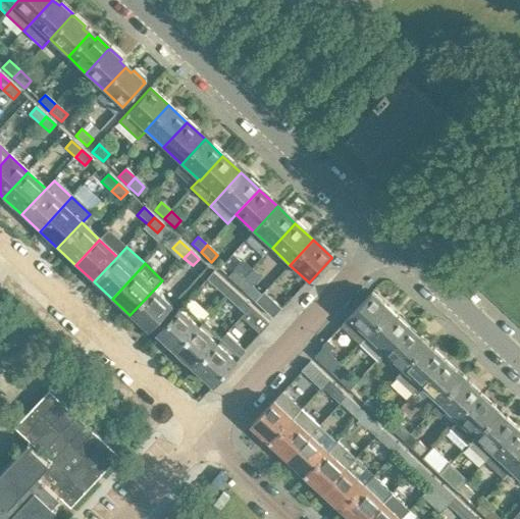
[(237,286),(244,278),(235,270),(227,277),(237,286)]
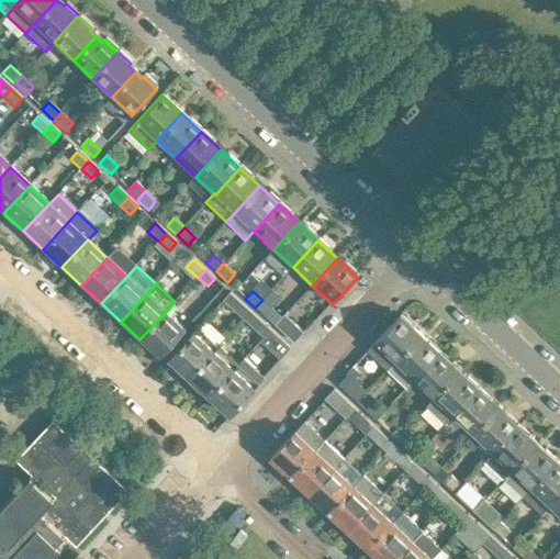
[(252,314),(230,293),(222,301),(244,322),(252,314)]
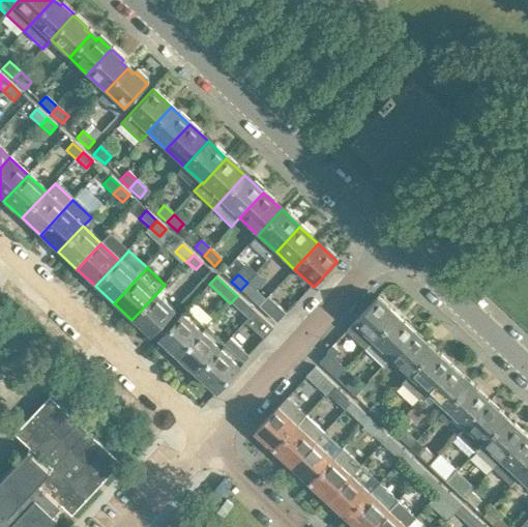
[(257,292),(247,283),(240,290),(251,300),(257,292)]
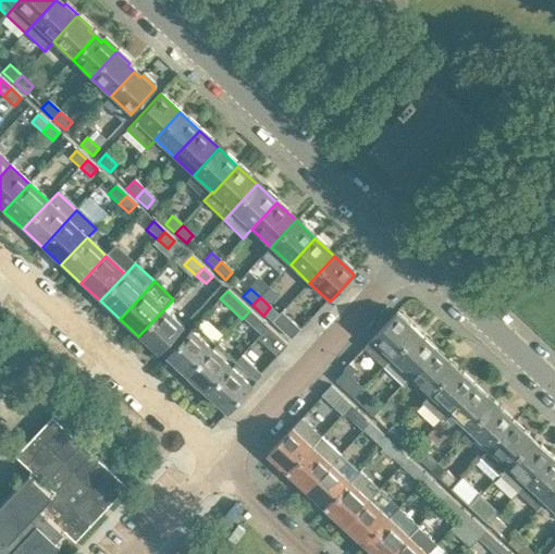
[(158,355),(183,328),(163,310),(138,336),(158,355)]
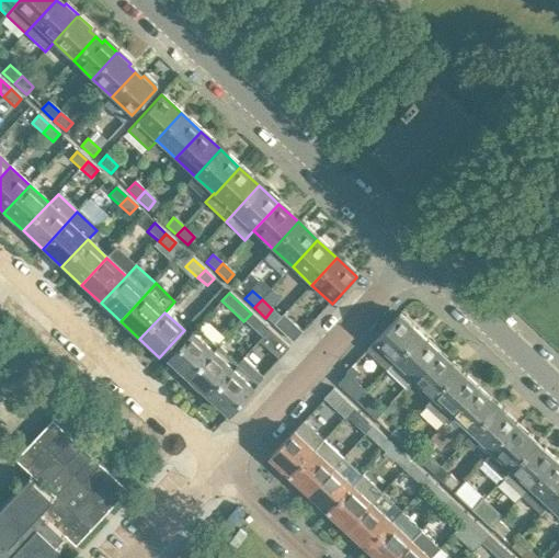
[(270,332),(251,314),(243,321),(261,339),(262,340),(270,332)]
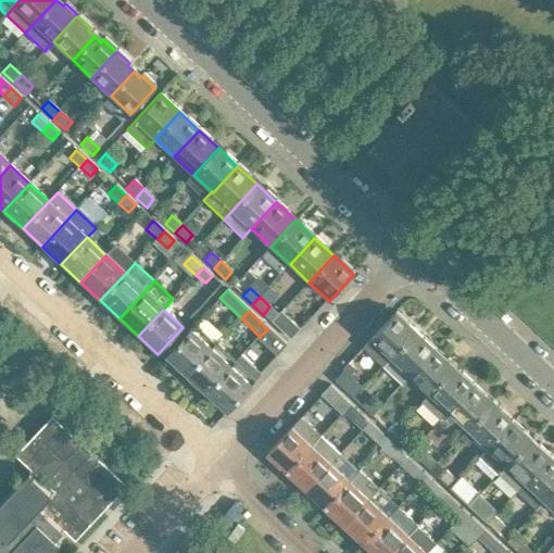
[(382,366),(416,329),(397,311),(370,339),(363,348),(382,366)]
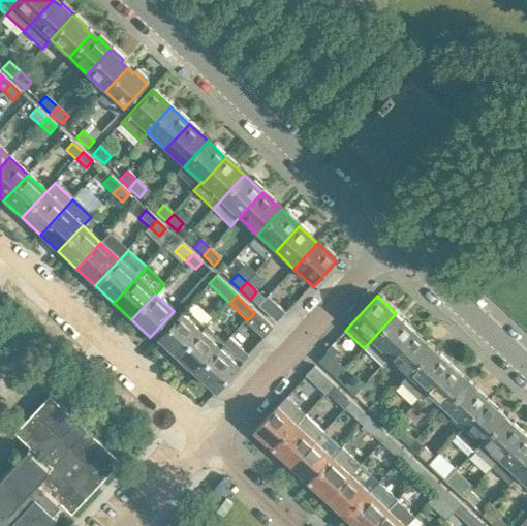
[(276,323),(284,314),(267,297),(257,306),(276,323)]
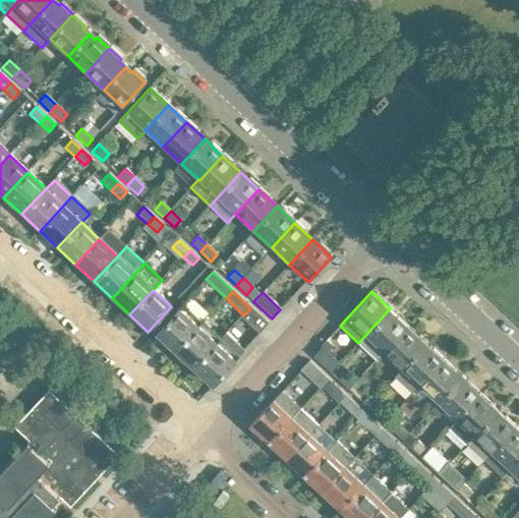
[(174,353),(200,325),(182,307),(156,336),(174,353)]
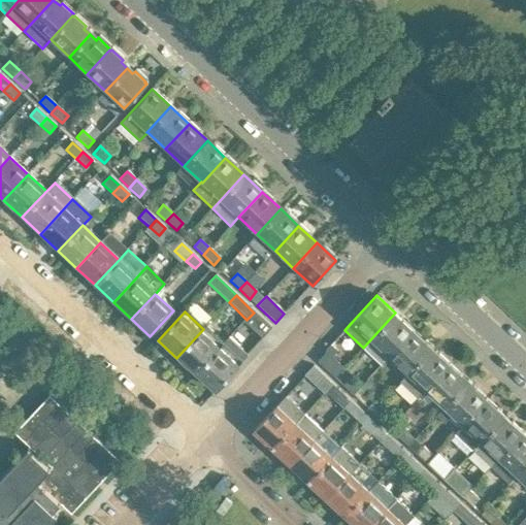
[(262,338),(271,329),(254,313),(247,320),(245,319),(243,322),(262,338)]
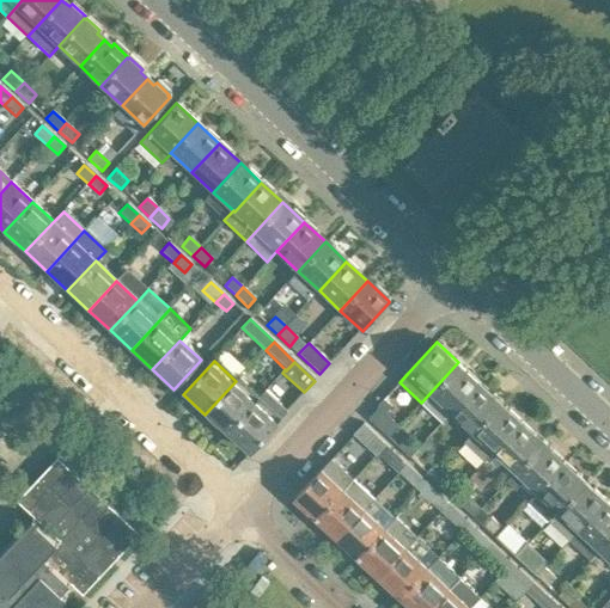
[(451,413),(480,382),(458,362),(421,403),(443,422),(451,413)]
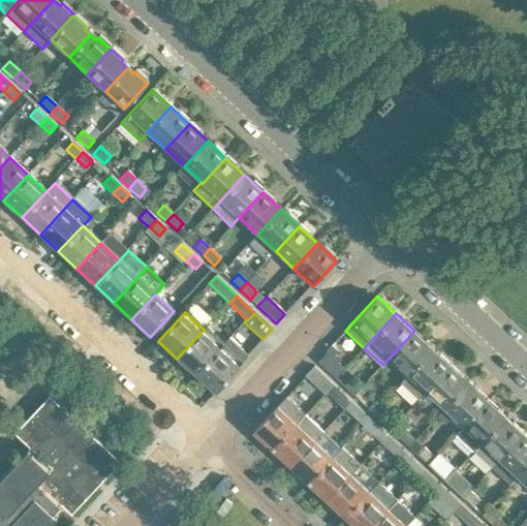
[(195,376),(222,347),(204,330),(177,359),(195,376)]
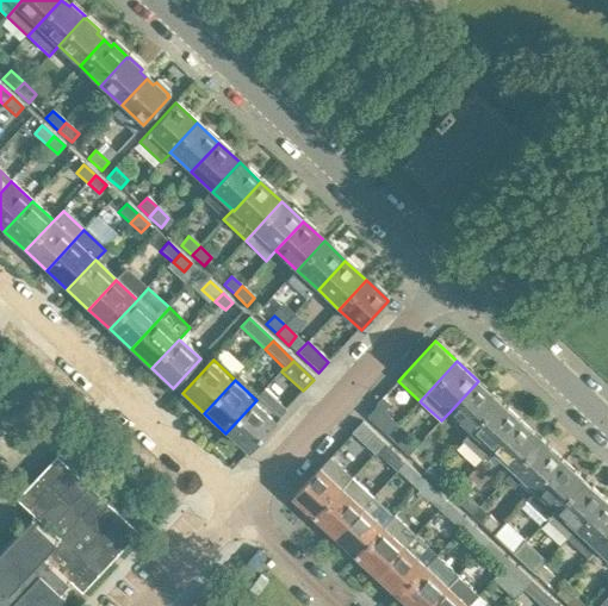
[(471,432),(500,401),(478,381),(450,412),(471,432)]
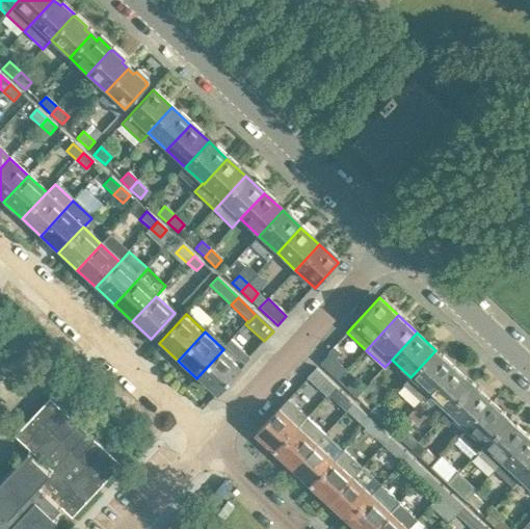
[(346,372),(340,366),(334,360),(340,354),(333,348),(326,354),(327,356),(319,365),(338,381),(346,372)]
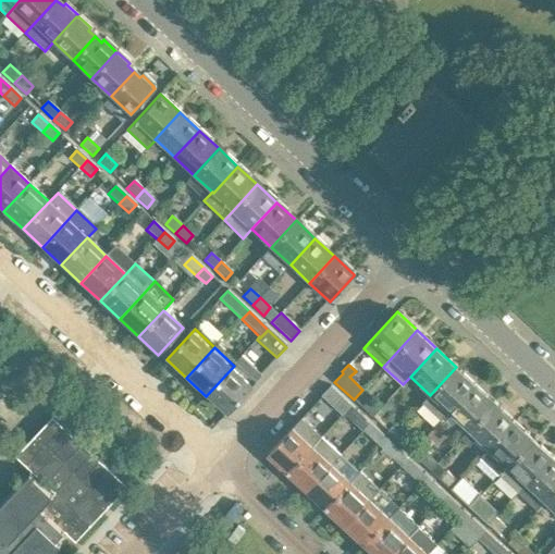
[(254,384),(234,366),(206,396),(225,415),(254,384)]
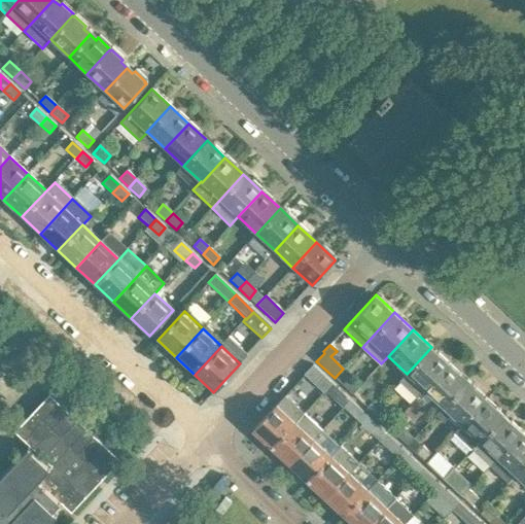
[(425,390),(450,363),(431,347),(407,374),(400,381),(419,397),(425,390)]
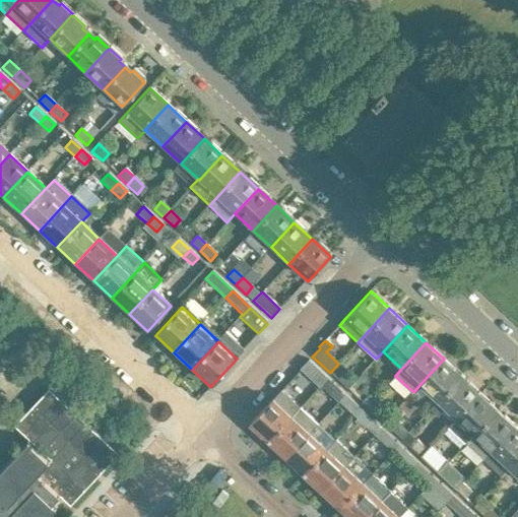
[(438,402),(462,376),(444,359),(419,385),(437,401),(438,402)]
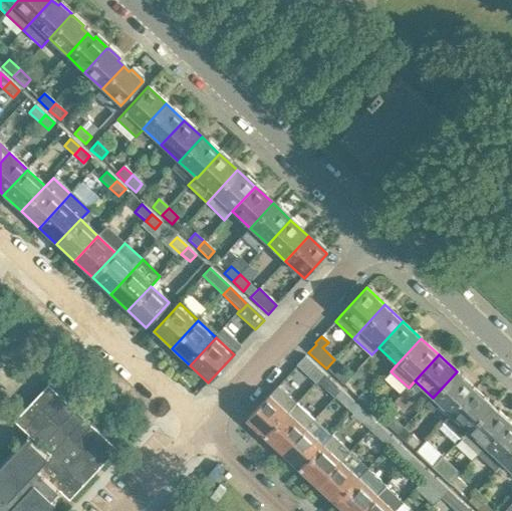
[(323,374),(304,356),(296,365),(315,384),(316,381),(323,374)]
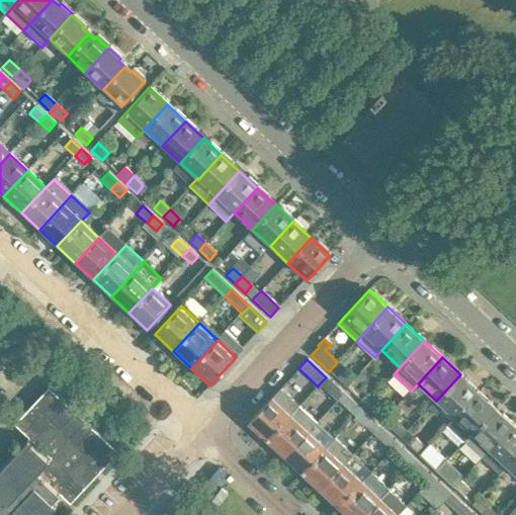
[(343,372),(337,378),(347,388),(353,381),(343,372)]
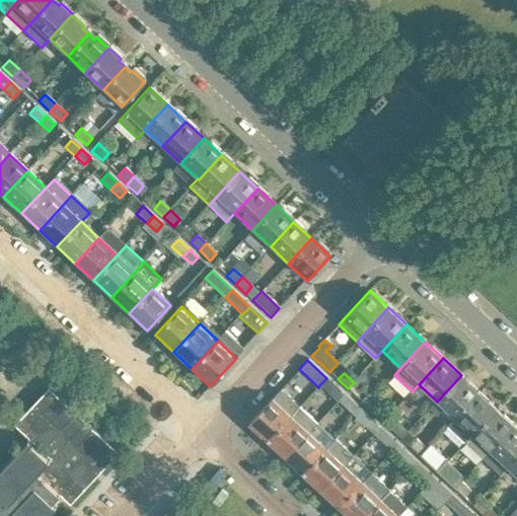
[(455,419),(479,392),(461,375),(437,401),(436,400),(428,409),(436,417),(444,408),(454,418),(455,419)]
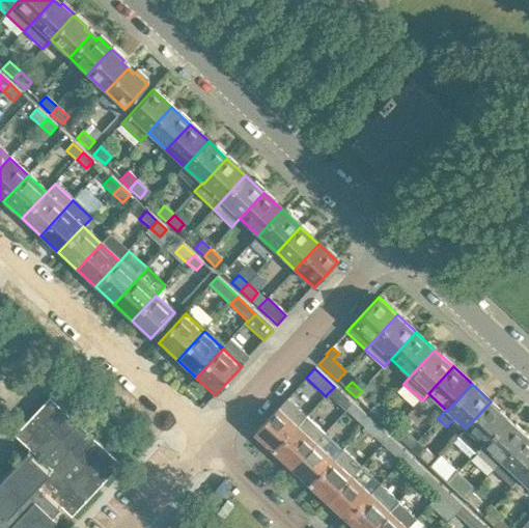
[(353,404),(334,387),(327,394),(345,412),(353,404)]
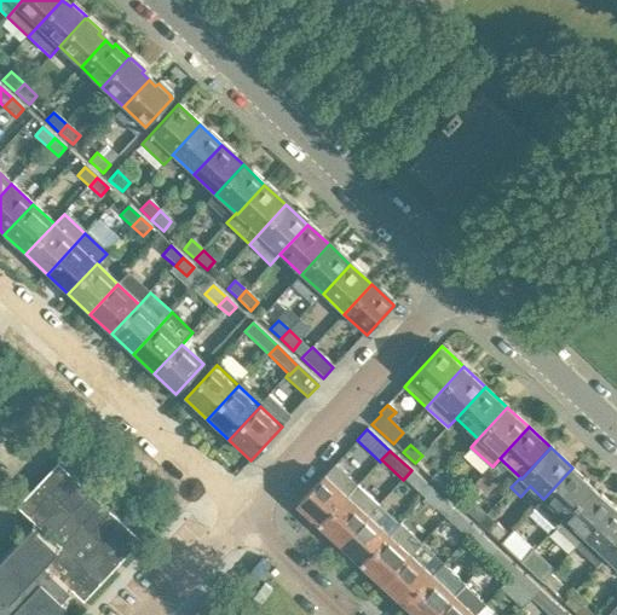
[(433,465),(422,456),(415,463),(425,474),(433,465)]
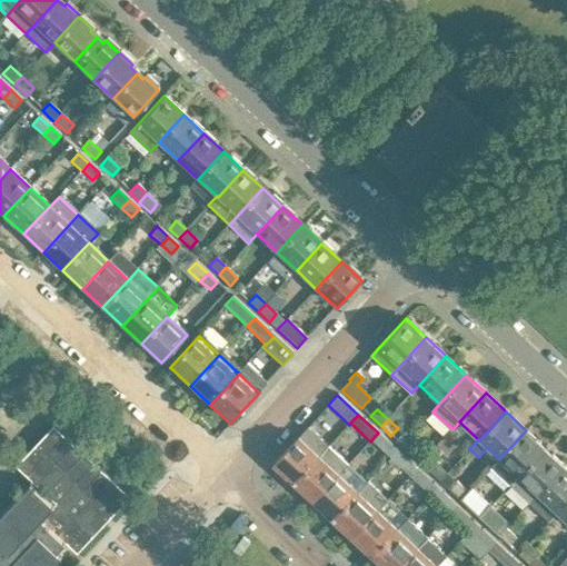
[(52,565),(61,557),(56,552),(63,544),(76,554),(129,497),(120,489),(69,442),(53,427),(16,467),(31,482),(0,515),(0,565),(52,565)]
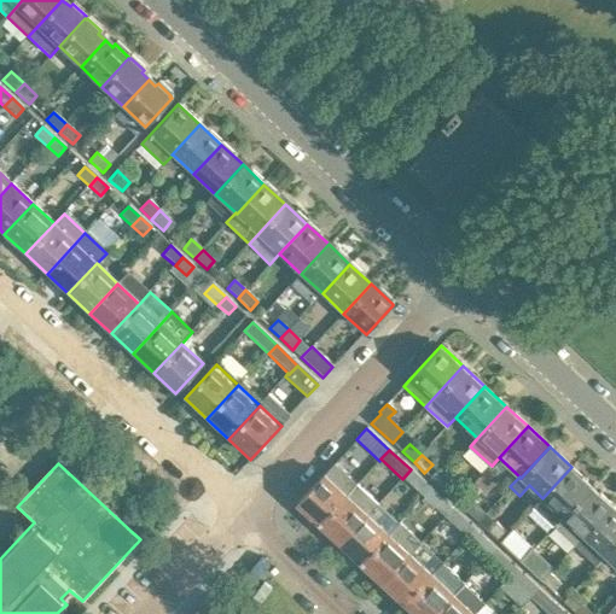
[(318,526),(355,485),(332,466),(296,506),(318,526)]
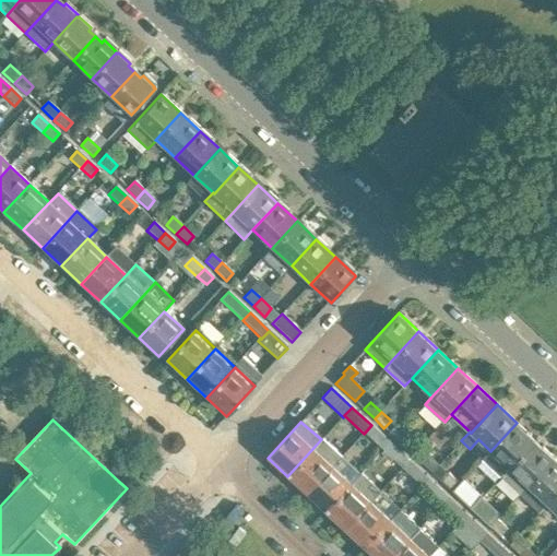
[(501,477),(535,440),(517,423),(490,451),(489,450),(482,459),(501,477)]
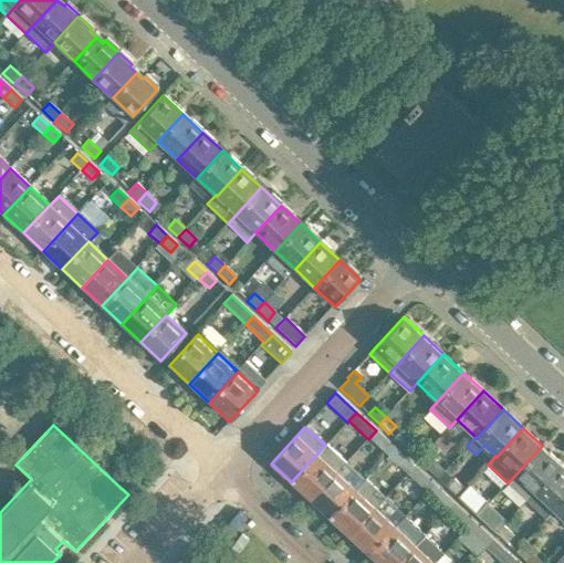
[(395,449),(376,430),(368,439),(387,457),(395,449)]
